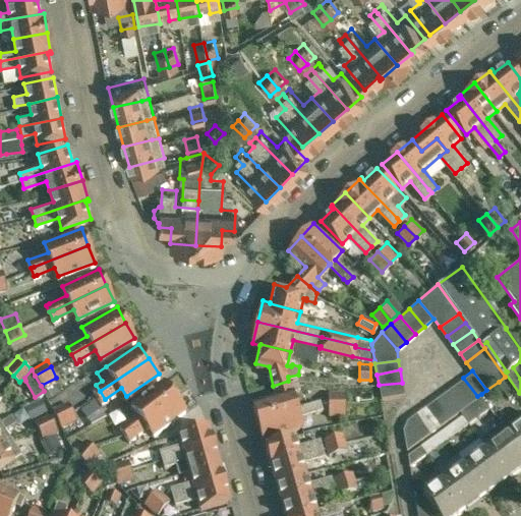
[(515,390),(505,377),(499,382),(508,395),(515,390)]
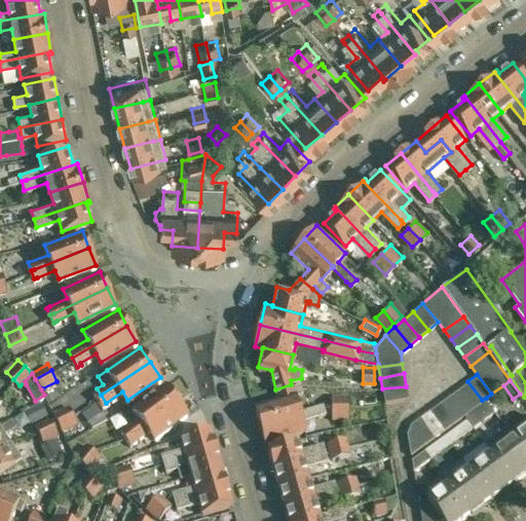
[(458,387),(473,407),(482,400),(467,381),(458,387)]
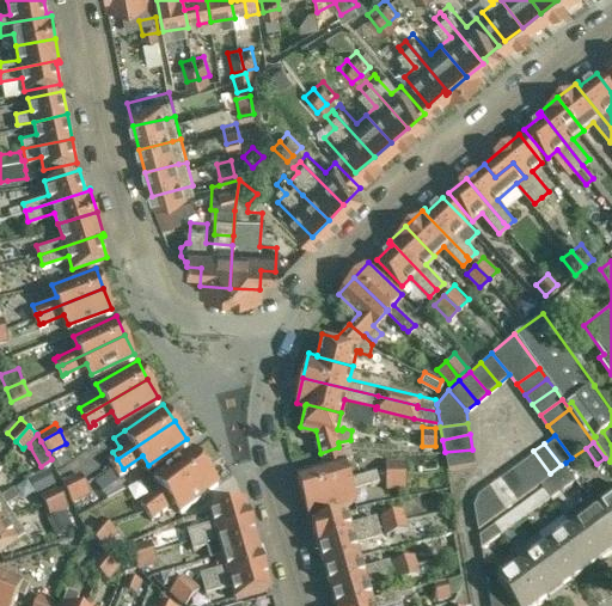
[(150,505),(204,463),(191,445),(154,473),(161,483),(144,496),(150,505)]
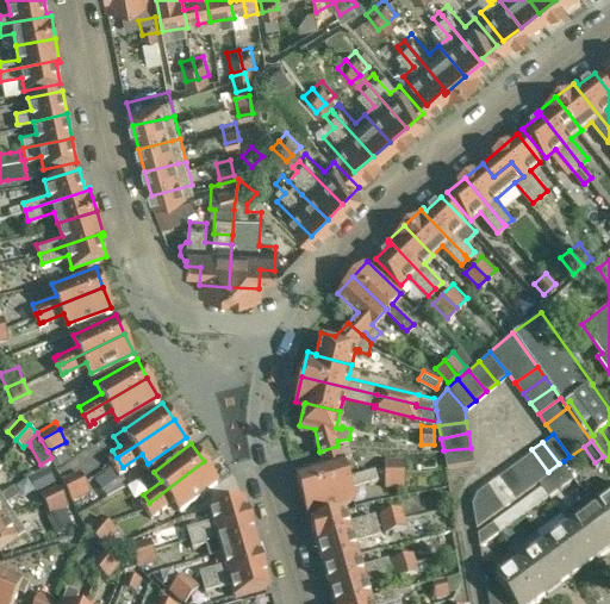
[(296,467),(302,487),(346,474),(341,456),(350,454),(348,443),(337,446),(319,452),(322,460),(296,467)]
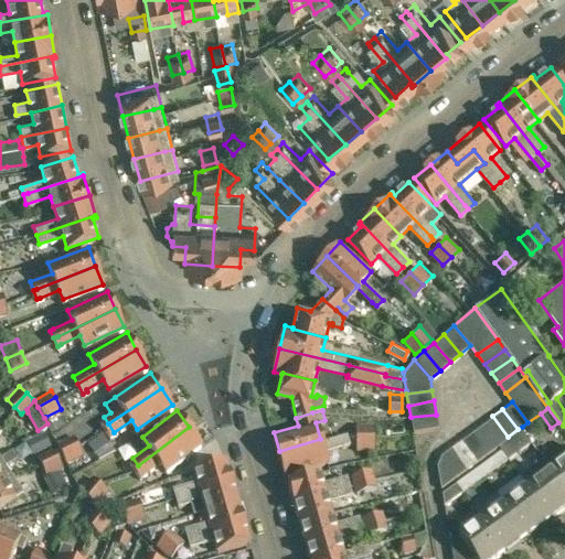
[(438,425),(436,415),(411,417),(412,429),(438,425)]
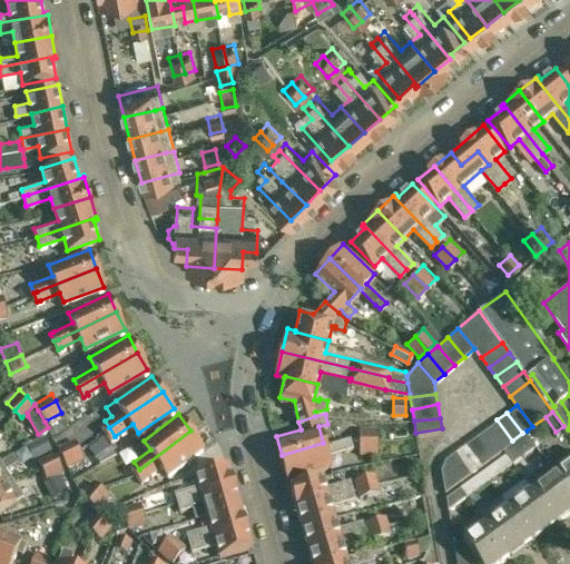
[(497,419),(487,427),(501,448),(502,447),(512,441),(497,419)]
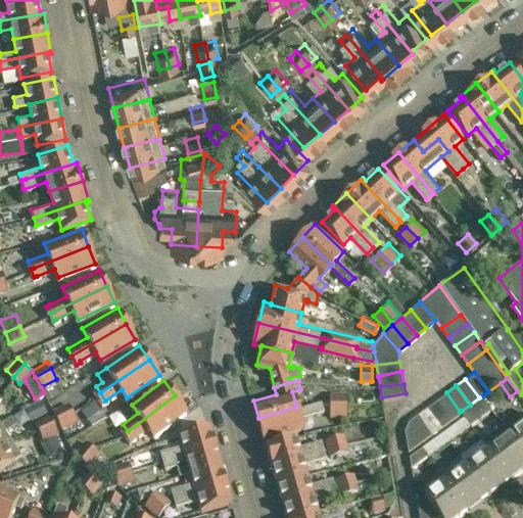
[(329,390),(329,403),(346,403),(346,390),(329,390)]
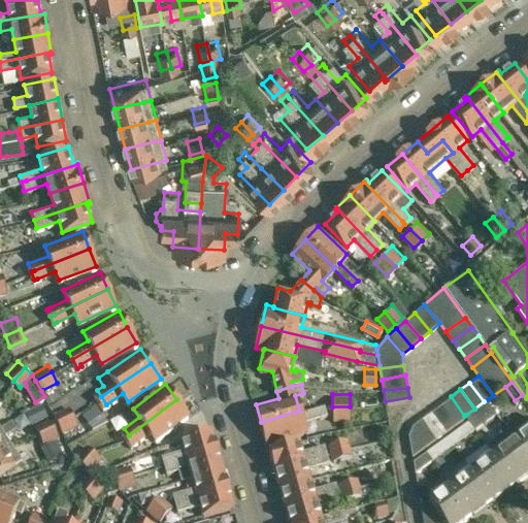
[(451,396),(440,402),(455,422),(464,416),(451,396)]
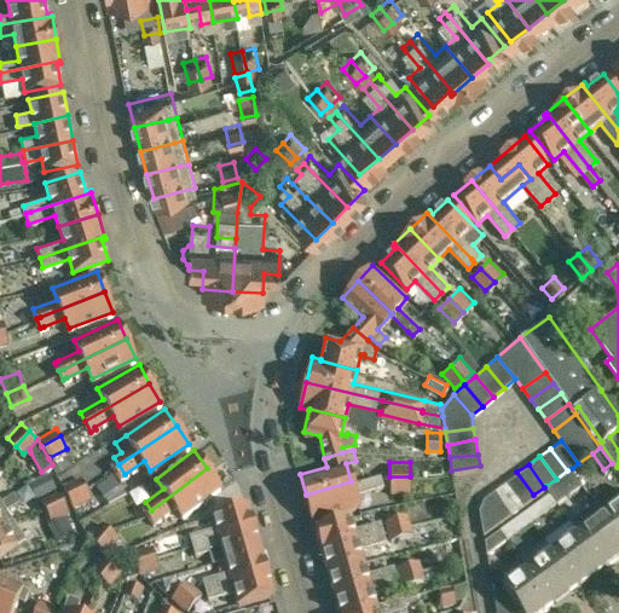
[(219,485),(207,468),(151,510),(156,518),(174,504),(181,514),(219,485)]
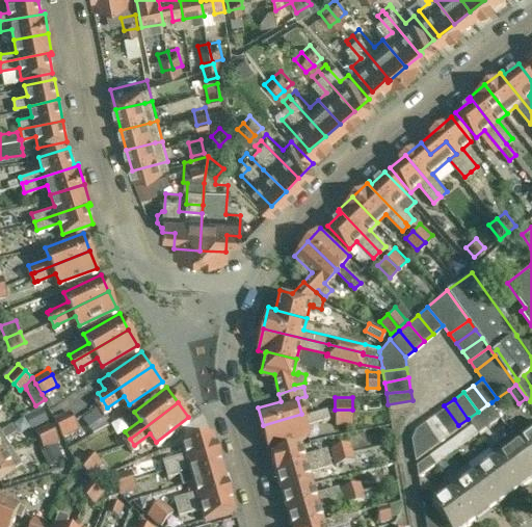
[(487,404),(478,412),(469,418),(472,422),(477,430),(500,414),(491,402),(487,404)]
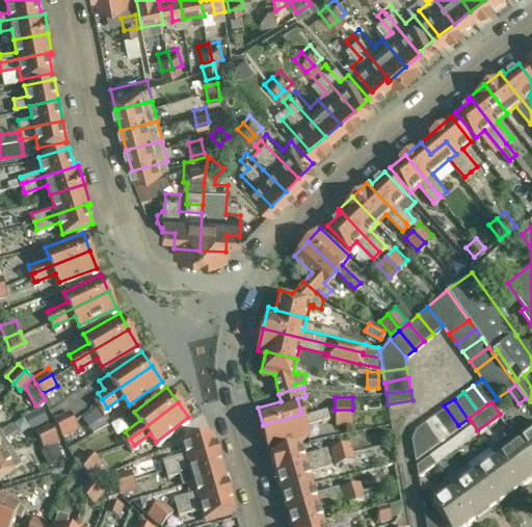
[(83,415),(89,424),(103,415),(97,405),(83,415)]
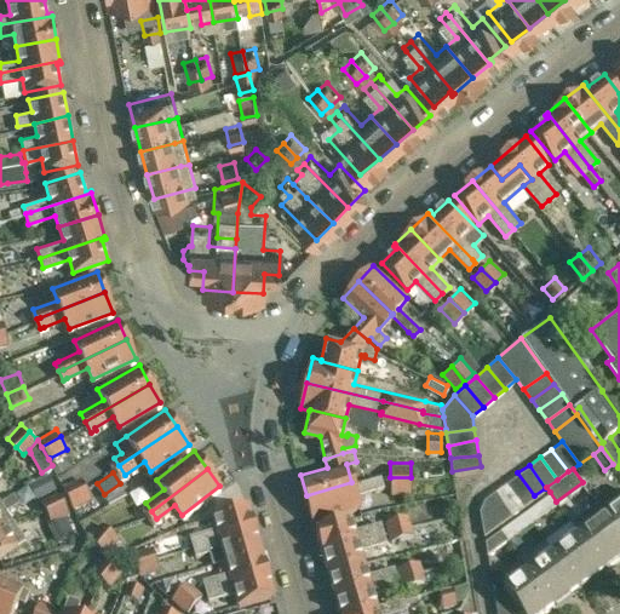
[(534,495),(517,472),(506,481),(523,504),(534,495)]
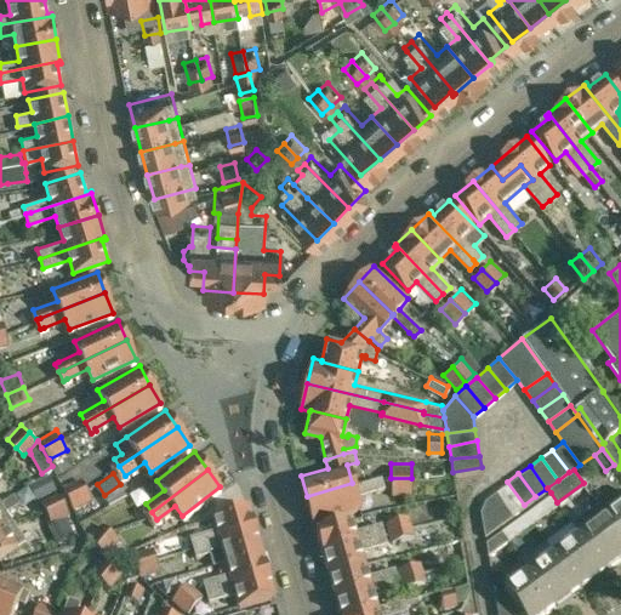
[(49,474),(29,483),(36,497),(56,488),(49,474)]
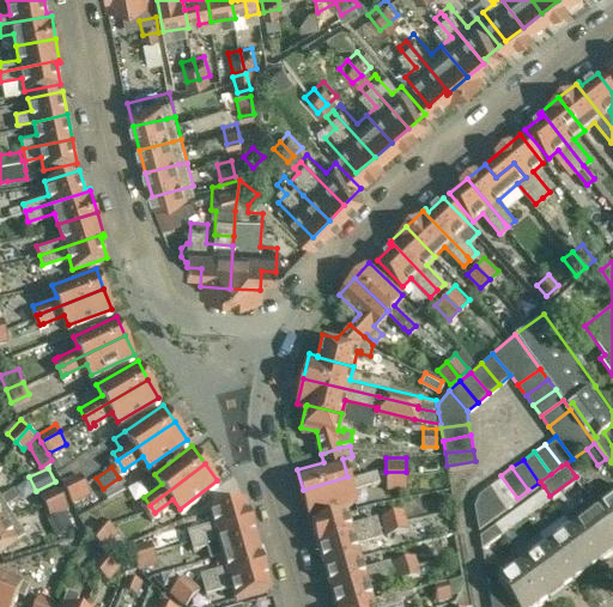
[(347,477),(303,490),(309,513),(354,499),(351,486),(378,478),(376,468),(347,477)]
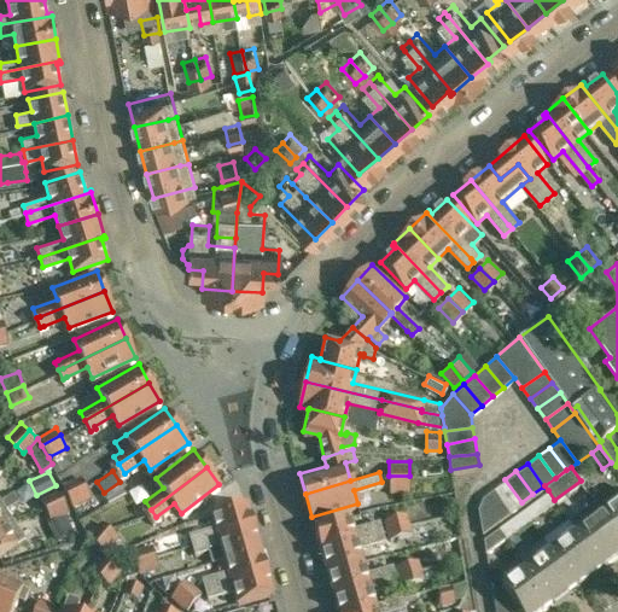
[(63,483),(68,494),(86,484),(80,473),(63,483)]
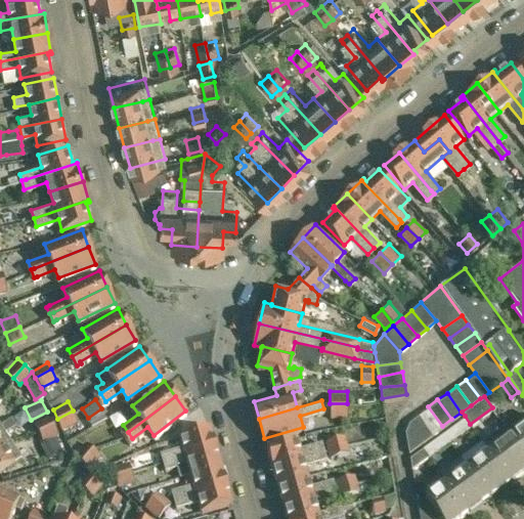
[(347,403),(330,403),(331,416),(347,416),(347,403)]
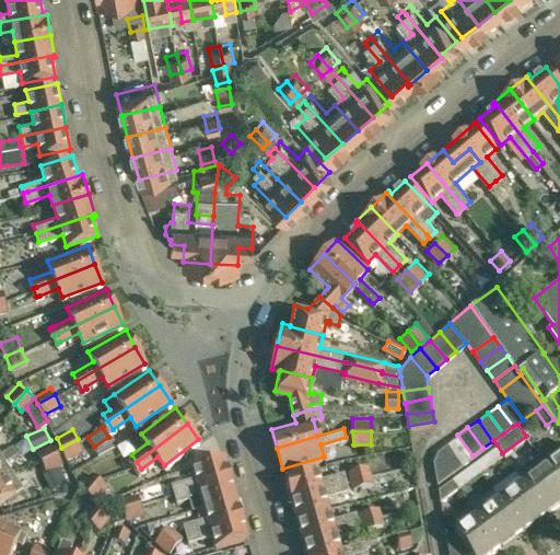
[(462,462),(473,455),(457,435),(447,442),(462,462)]
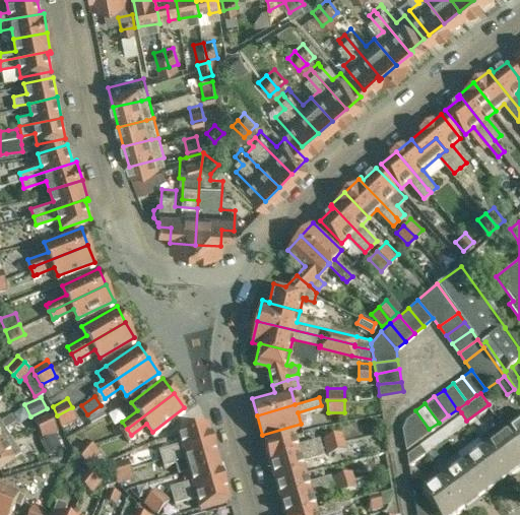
[(77,416),(72,407),(57,415),(62,425),(77,416)]
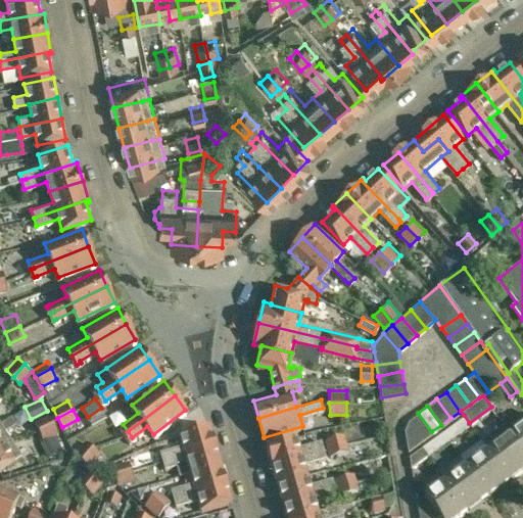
[(0,442),(9,437),(4,429),(16,420),(11,413),(0,420),(0,442)]
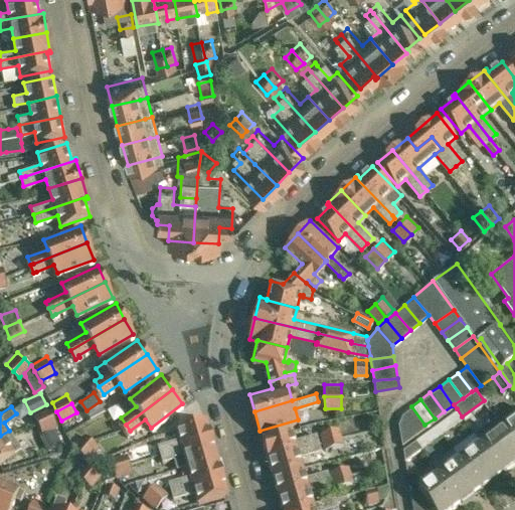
[(33,414),(37,422),(53,415),(48,406),(33,414)]
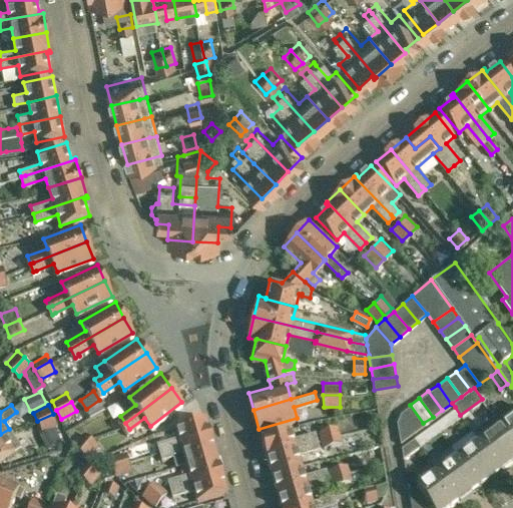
[(400,441),(423,423),(410,405),(405,408),(400,412),(396,422),(400,441)]
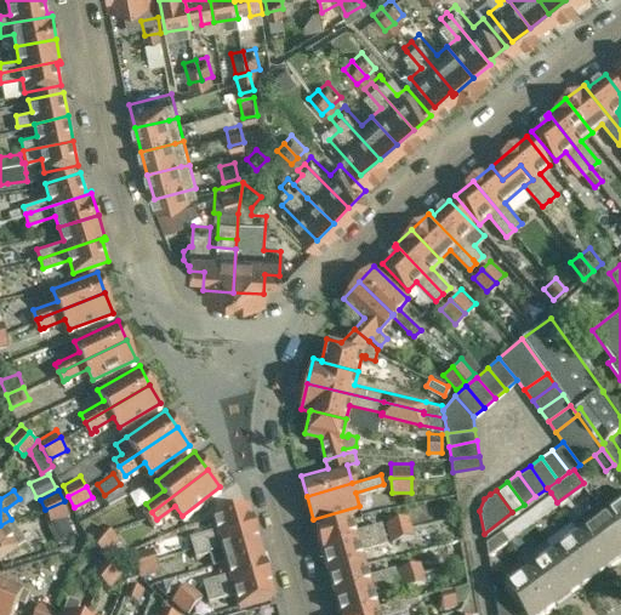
[(531,520),(557,502),(551,493),(524,512),(531,520)]
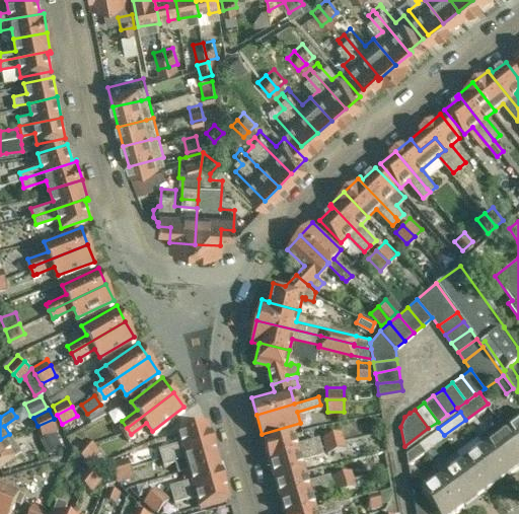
[(54,419),(38,426),(43,435),(58,427),(54,419)]
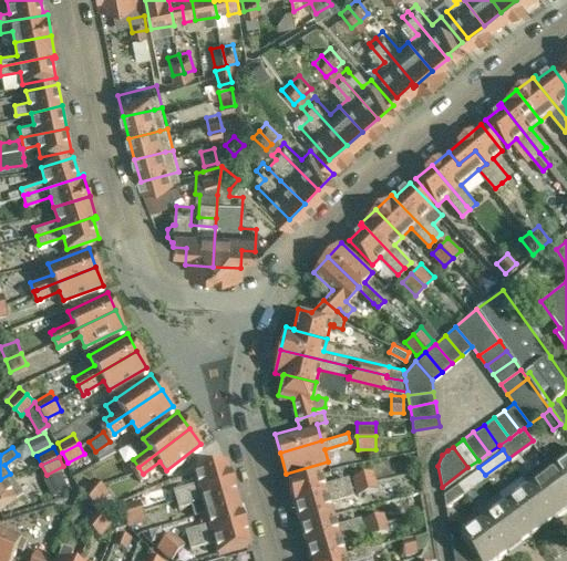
[(566,457),(552,469),(566,490),(566,457)]
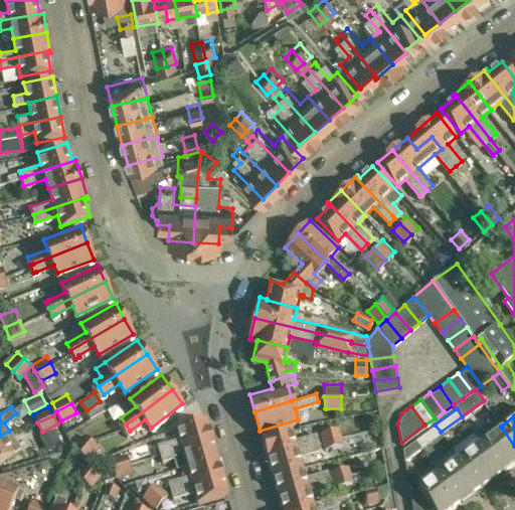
[(159,451),(164,449),(211,436),(206,417),(177,426),(179,437),(157,443),(159,451)]
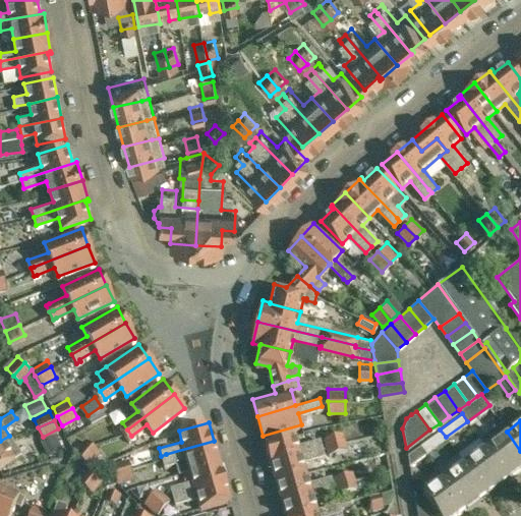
[(520,465),(520,451),(507,432),(501,423),(479,439),(485,447),(507,476),(520,465)]
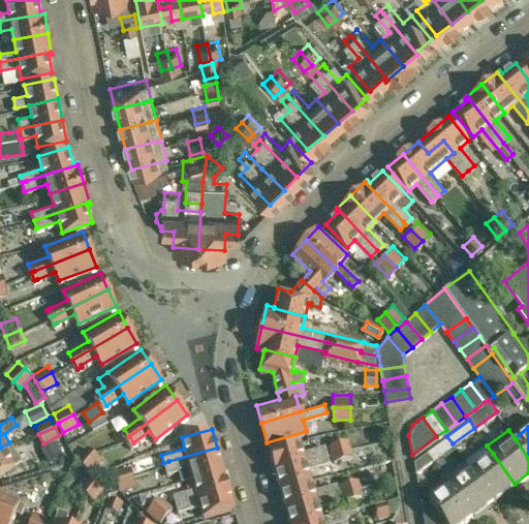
[(446,436),(426,451),(432,458),(453,443),(446,436)]
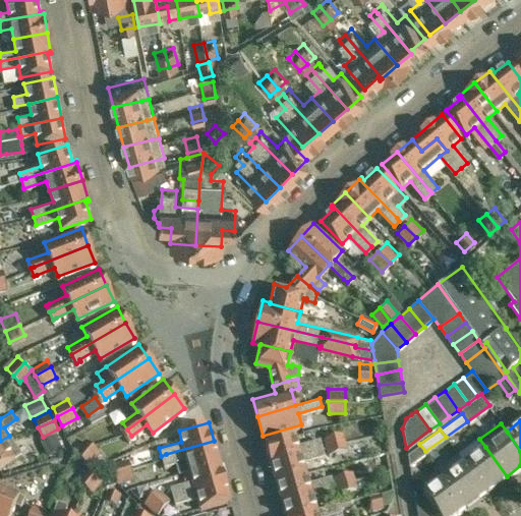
[(324,436),(326,444),(345,439),(343,431),(324,436)]
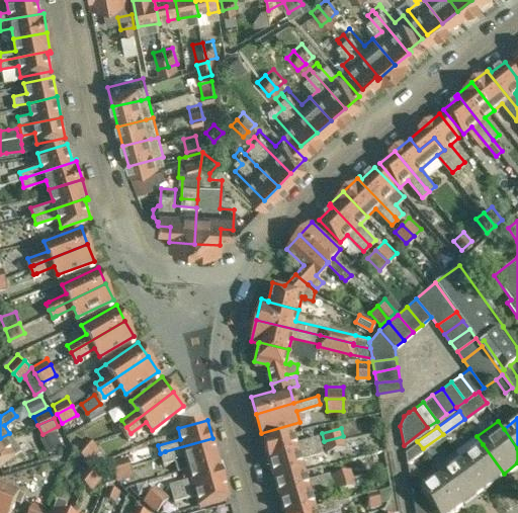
[(292,429),(263,438),(268,456),(321,442),(318,434),(295,440),(292,429)]
